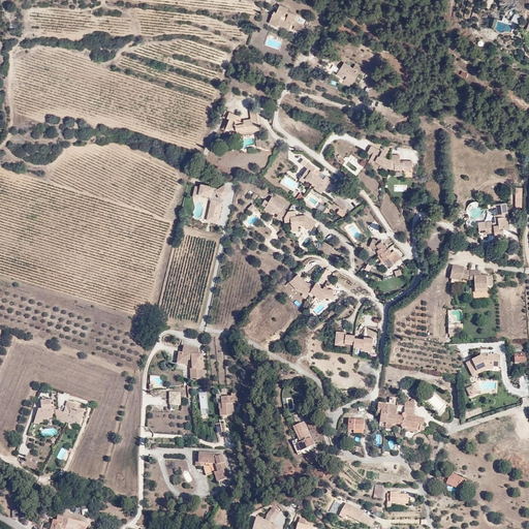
[(305,28),(297,25),(300,19),(287,13),(288,10),(279,7),(276,14),(274,13),(273,17),(272,16),(271,18),(272,19),(271,20),(279,23),(278,26),(279,26),(279,29),(289,33),(291,28),(294,29),(293,31),(303,34),(305,28)]
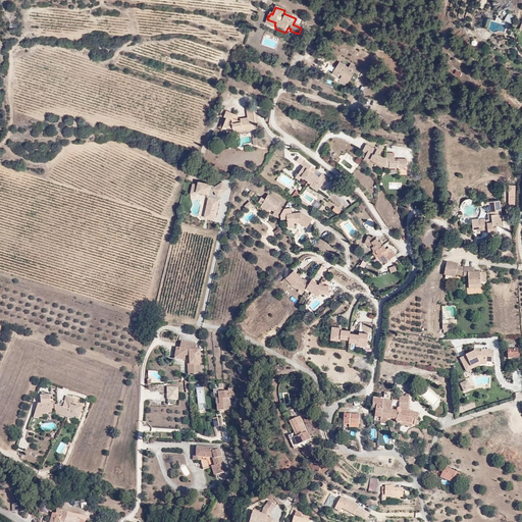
[(514,16),(507,12),(503,19),(510,23),(514,16)]
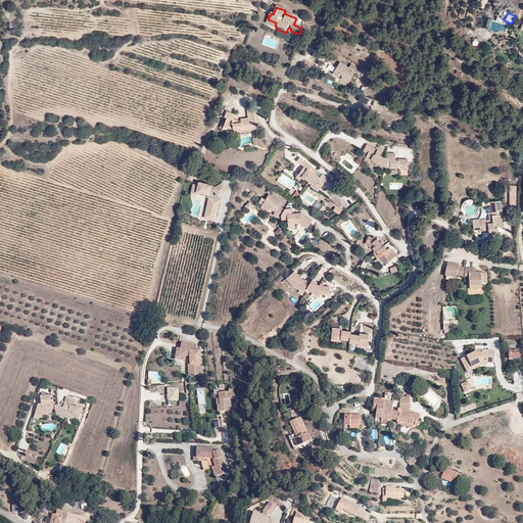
[(484,27),(505,33),(508,24),(487,17),(484,27)]
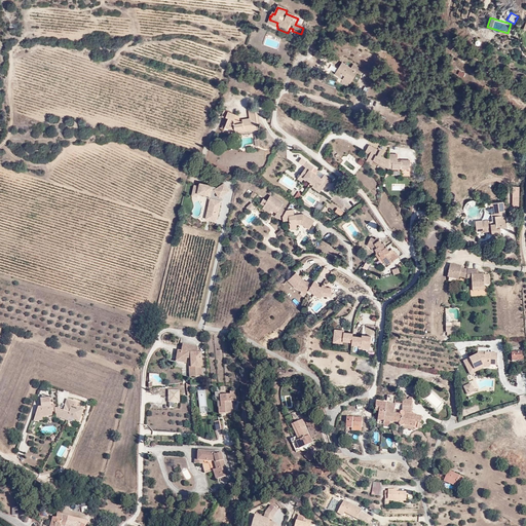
[(277,23),(269,20),(267,26),(276,30),(277,29),(277,26),(276,26),(277,23)]
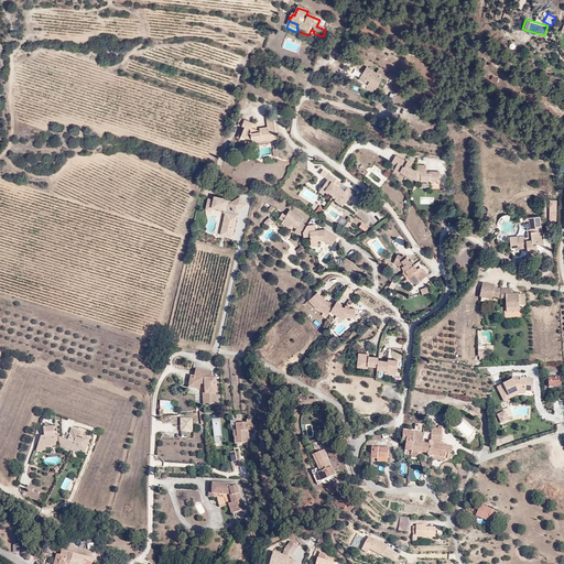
[(369,85),(377,89),(383,82),(387,83),(389,79),(378,72),(377,75),(367,69),(359,83),(365,85),(366,83),(369,85)]
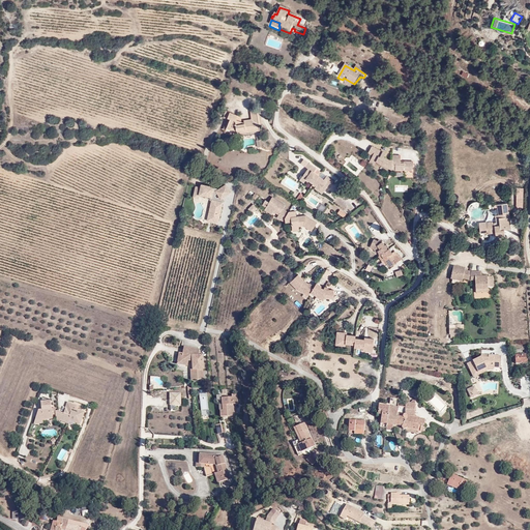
[(252,110),(253,118),(251,118),(252,121),(243,122),(243,124),(237,124),(236,123),(236,121),(236,118),(237,116),(225,112),(222,119),(226,120),(226,119),(229,120),(226,128),(232,130),(233,127),(236,128),(236,133),(247,130),(247,131),(259,130),(257,109),(252,110)]
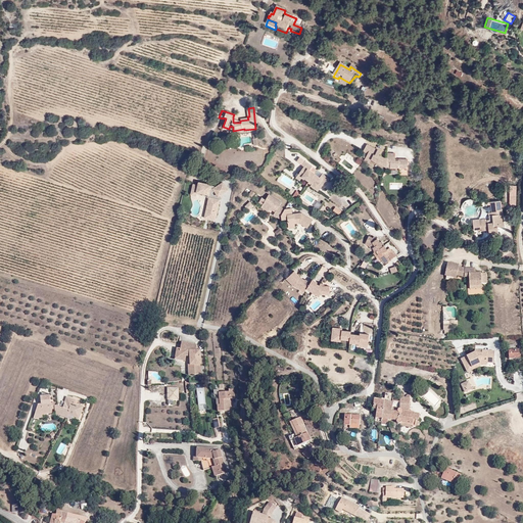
[(379,151),(366,144),(362,150),(367,153),(363,158),(368,161),(370,158),(385,167),(405,169),(405,165),(407,165),(407,160),(398,159),(398,161),(393,161),(394,159),(394,154),(386,153),(386,158),(383,157),(379,156),(378,154),(379,153),(379,151)]
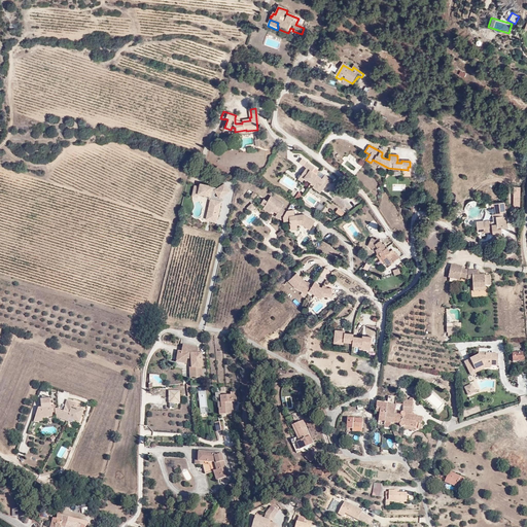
[(307,175),(312,179),(318,171),(313,167),(315,165),(308,159),(306,162),(308,163),(302,171),(305,174),(307,175)]
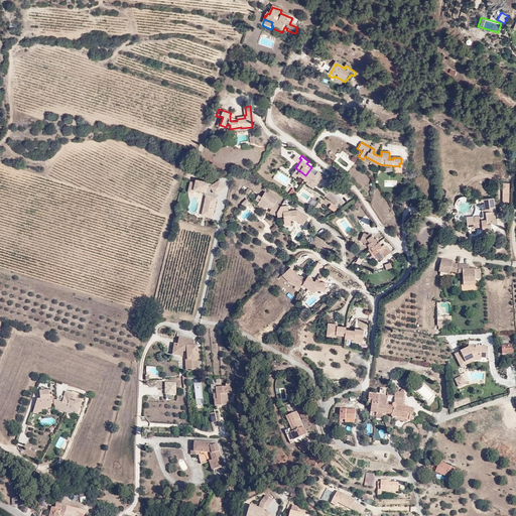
[(311,167),(305,175),(310,179),(311,180),(315,183),(321,175),(324,176),(326,174),(318,168),(316,171),(311,167)]
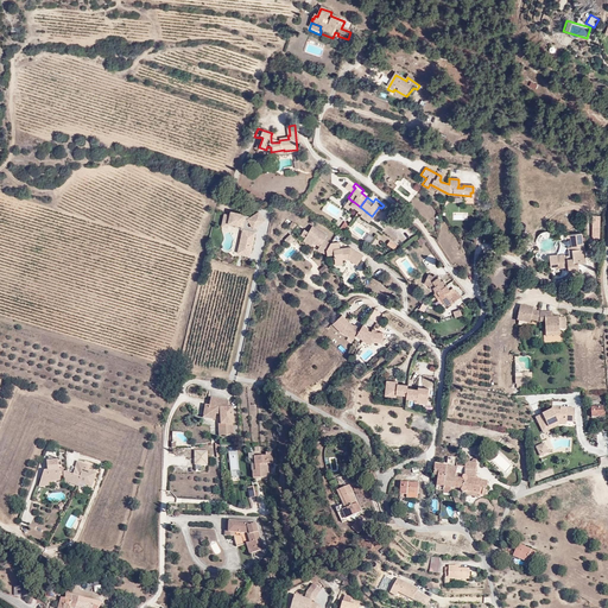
[(245,227),(246,214),(230,211),(230,215),(225,213),(221,226),(228,228),(229,225),(245,227)]
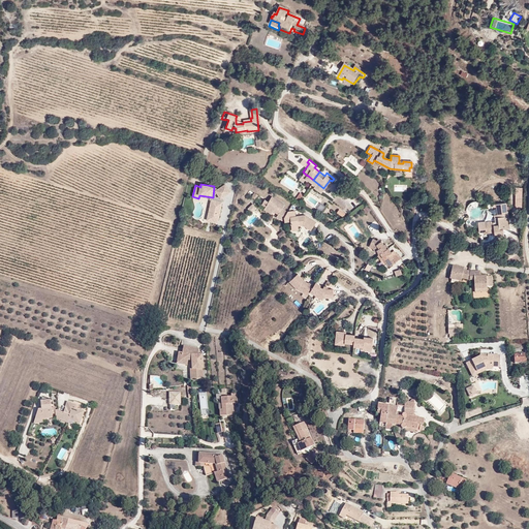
[(225,185),(216,191),(220,198),(230,192),(225,185)]
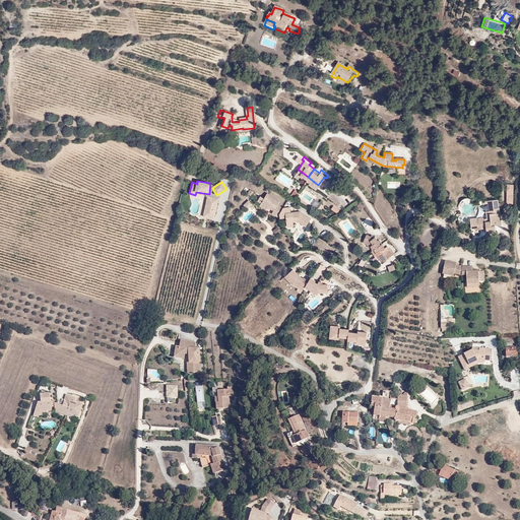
[(272,213),(278,217),(280,218),(286,218),(286,223),(294,223),(294,222),(298,221),(307,226),(311,218),(300,211),(291,212),(290,207),(283,208),(278,205),(280,201),(267,193),(264,198),(261,196),(258,200),(262,203),(270,208),(274,210),(272,213)]
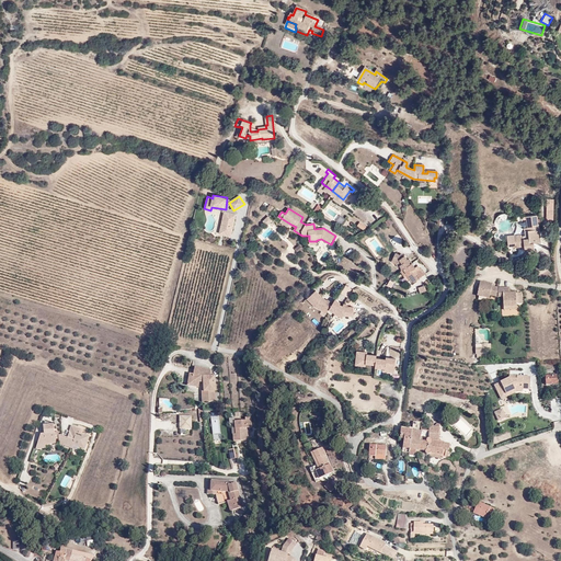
[(237,214),(225,212),(220,233),(232,236),(237,214)]
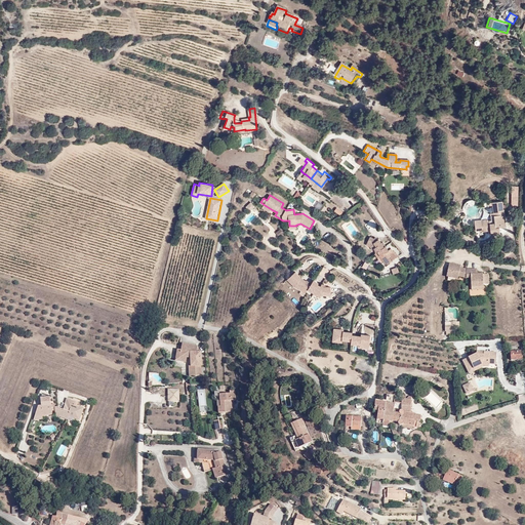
[(250,210),(254,204),(249,201),(245,207),(250,210)]
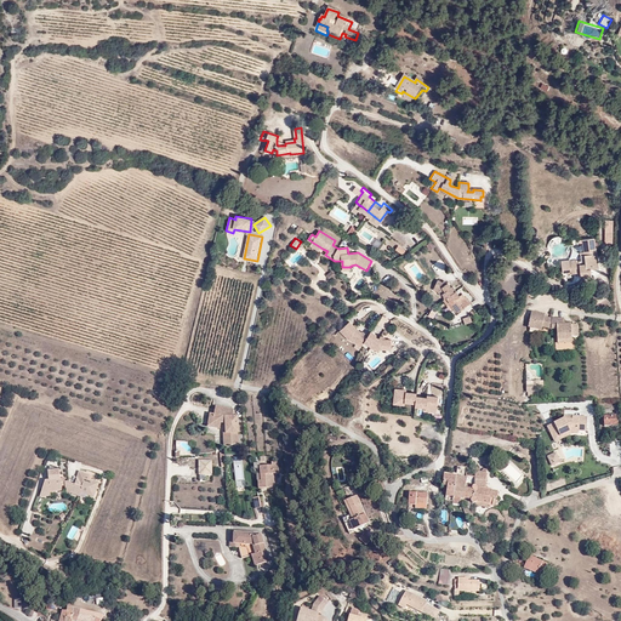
[(588,272),(592,272),(591,260),(596,258),(596,252),(593,252),(593,243),(584,243),(584,246),(580,246),(581,256),(577,256),(577,265),(575,265),(575,263),(559,265),(559,277),(569,277),(569,278),(577,278),(588,277),(588,272)]
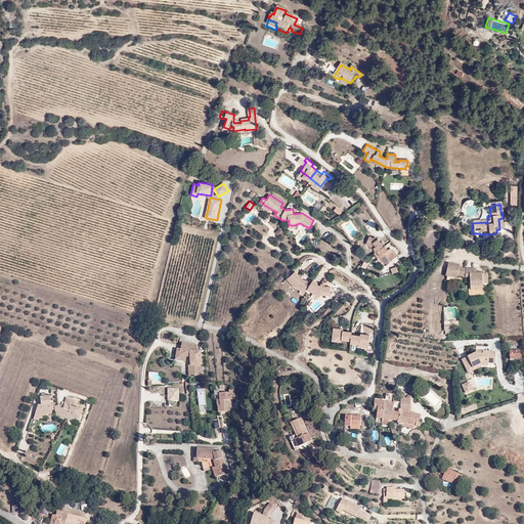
[(364,224),(369,231),(375,227),(369,220),(364,224)]
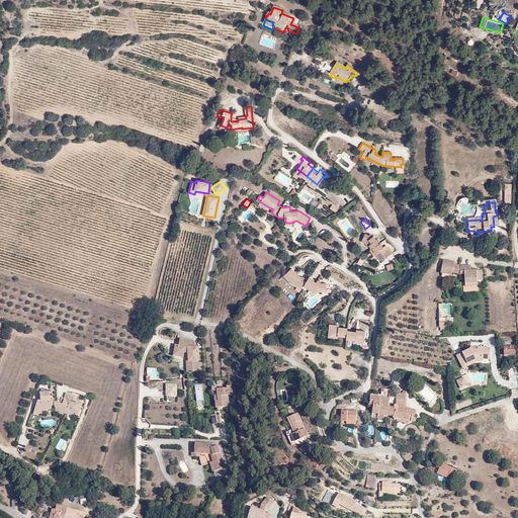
[(272,229),(275,234),(280,230),(277,226),(272,229)]
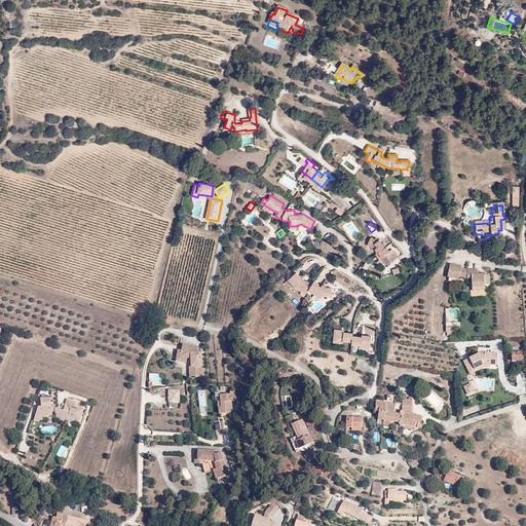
[(374,250),(377,253),(386,247),(383,242),(382,243),(379,239),(376,240),(371,237),(368,243),(371,245),(374,250)]
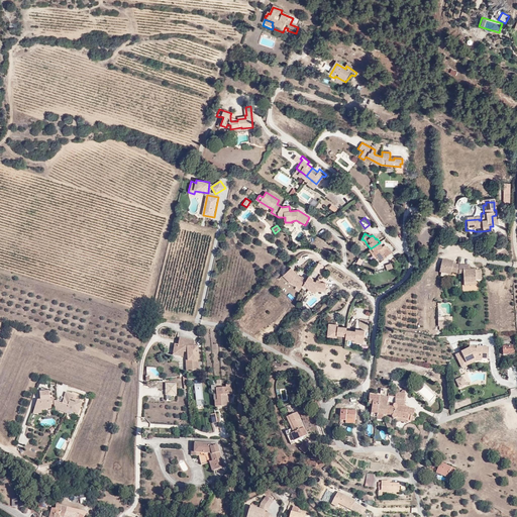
[(378,257),(381,255),(384,259),(391,253),(387,248),(385,249),(380,242),(371,248),(369,249),(372,254),(375,253),(378,257)]
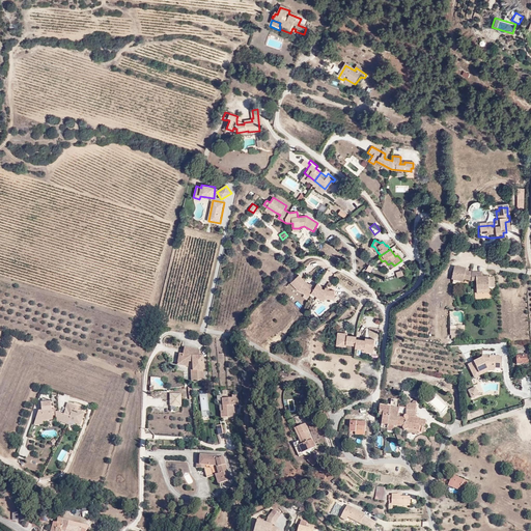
[(385,274),(387,277),(398,272),(396,268),(385,274)]
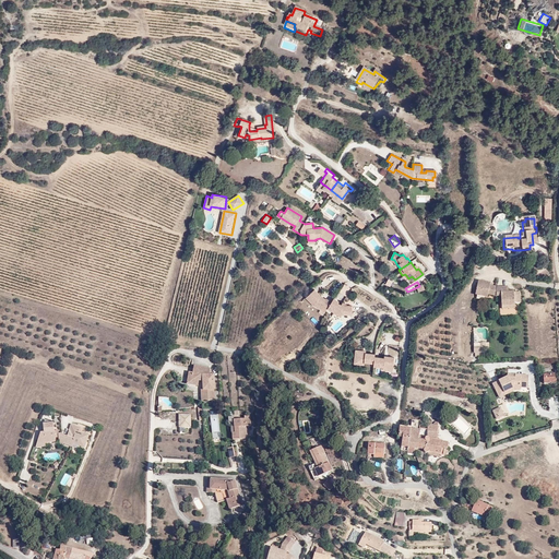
[(507,288),(496,288),(490,287),(490,285),(478,283),(475,296),(487,299),(488,296),(496,298),(500,298),(501,307),(514,307),(514,304),(520,304),(519,293),(508,294),(507,288)]
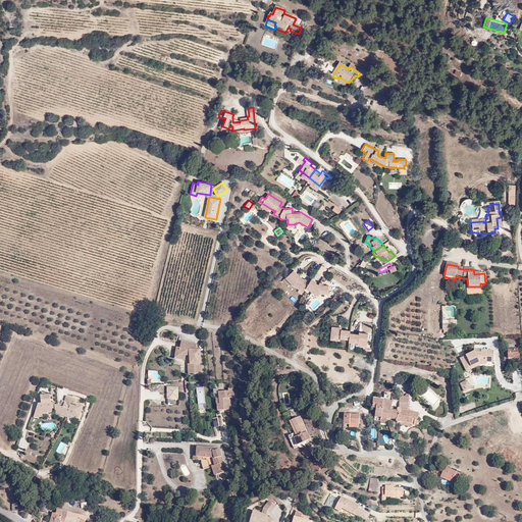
[(317,274),(324,276),(327,267),(320,265),(317,274)]
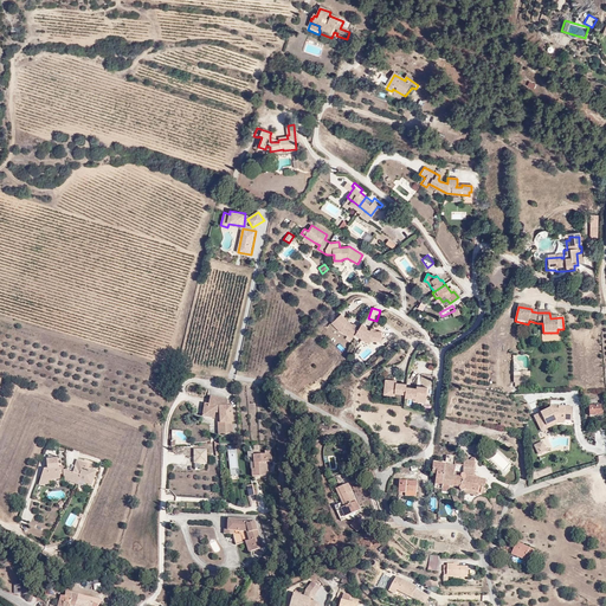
[(336,327),(340,330),(346,334),(345,334),(352,339),(354,335),(359,328),(353,324),(352,326),(350,327),(346,323),(347,322),(339,315),(334,320),(339,324),(336,327)]
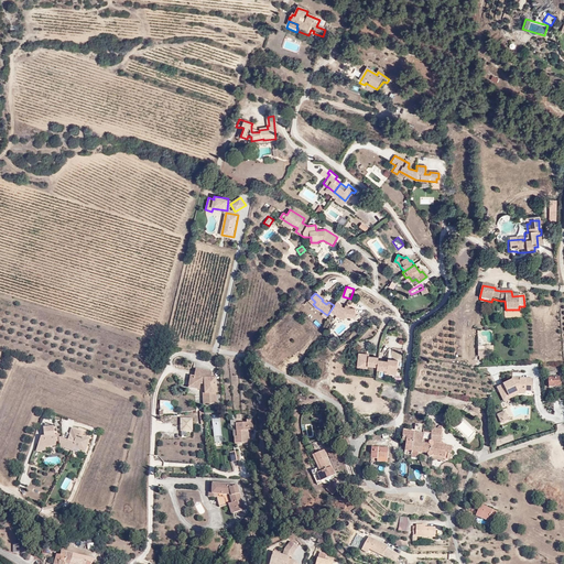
[(315,302),(311,297),(307,301),(315,310),(321,312),(321,311),(322,311),(316,307),(313,304),(315,302)]
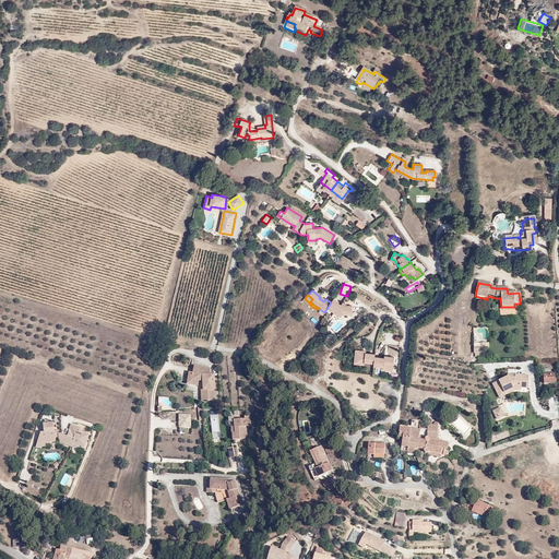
[(337,301),(332,298),(331,302),(326,309),(333,312),(335,309),(342,312),(348,313),(349,314),(352,314),(352,308),(352,306),(347,306),(344,306),(341,304),(340,305),(337,304),(337,301)]
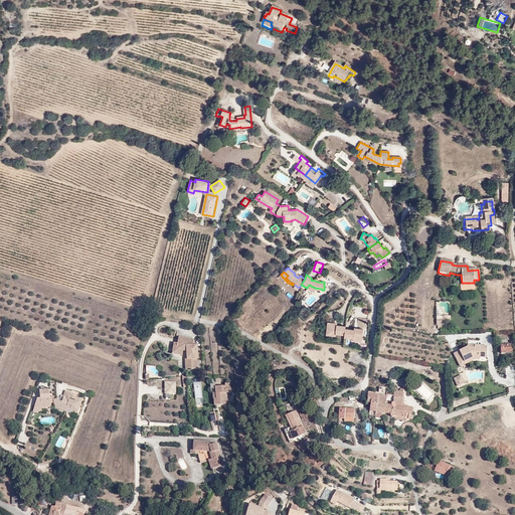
[(335,323),(326,321),(325,332),(335,334),(343,335),(343,337),(361,339),(362,328),(353,327),(353,329),(344,328),(344,325),(335,324),(335,323)]
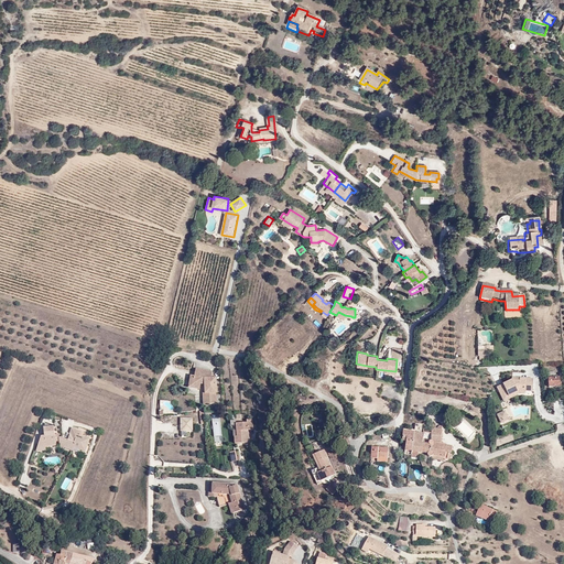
[(214,381),(209,381),(209,377),(194,373),(193,380),(192,387),(187,386),(186,392),(197,394),(197,389),(203,389),(203,398),(204,409),(214,409),(214,397),(215,397),(214,381)]
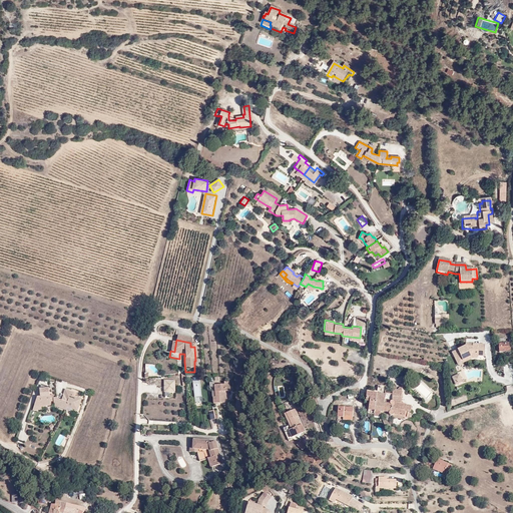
[(499,340),(499,345),(500,354),(511,353),(510,344),(506,344),(505,340),(499,340)]
